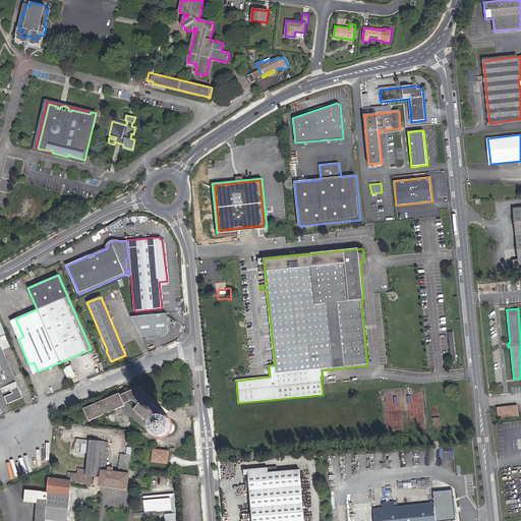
[(0,389),(1,389),(2,392),(10,389),(11,390),(12,393),(4,397),(7,404),(22,398),(2,350),(11,347),(0,321),(0,389)]
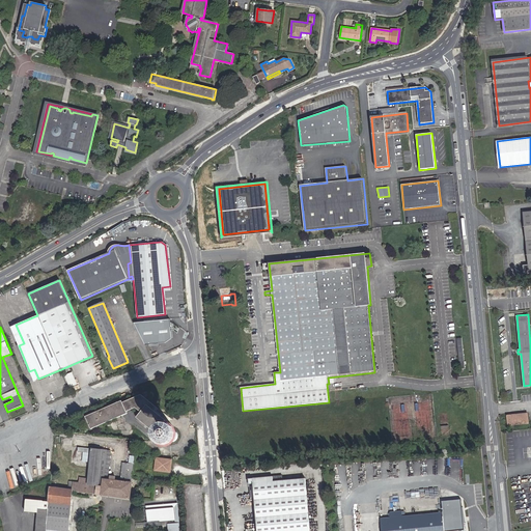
[(70,387),(77,384),(72,372),(64,375),(70,387)]
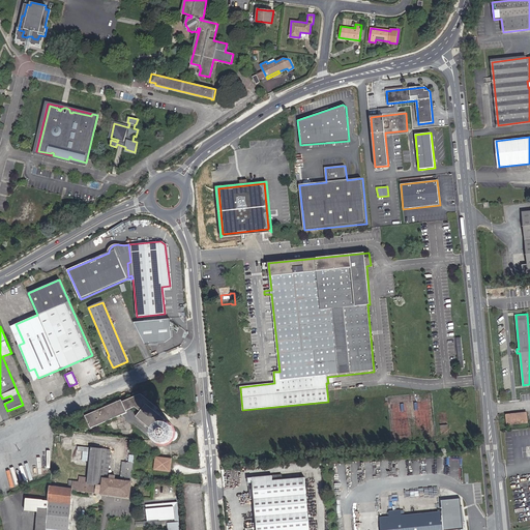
[(156,407),(141,394),(129,399),(134,408),(135,407),(140,411),(136,417),(154,432),(165,419),(154,410),(156,407)]
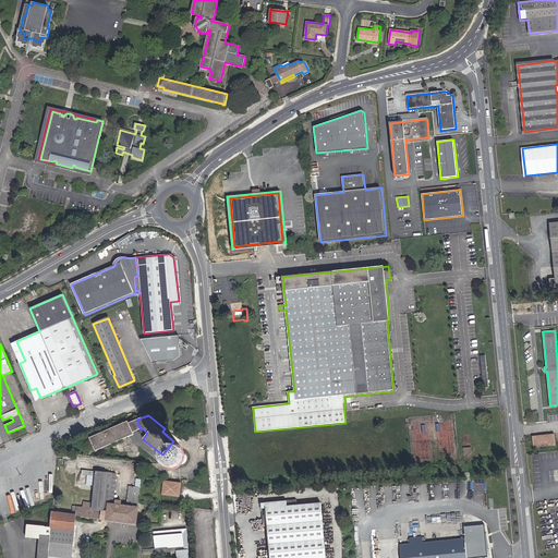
[(136,420),(129,423),(133,433),(141,429),(136,420)]
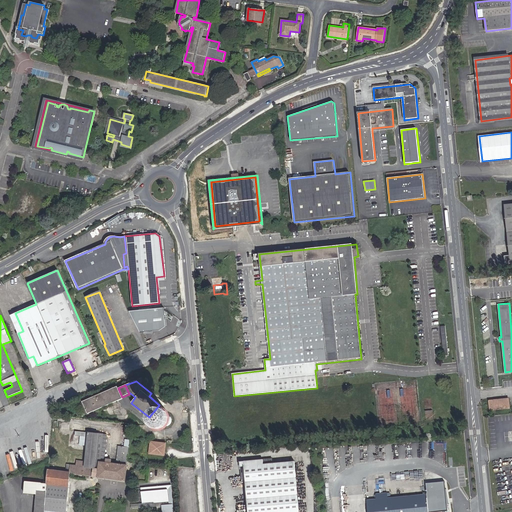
[(118,388),(117,386),(103,393),(101,408),(122,399),(122,397),(118,388)]
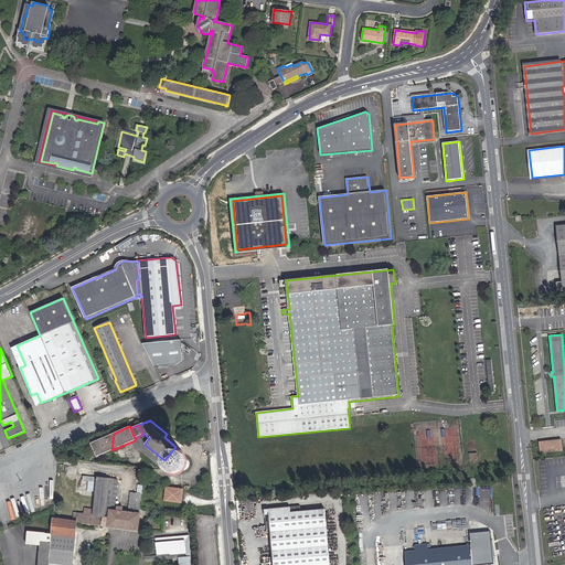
[(428,427),(428,440),(441,440),(441,427),(428,427)]
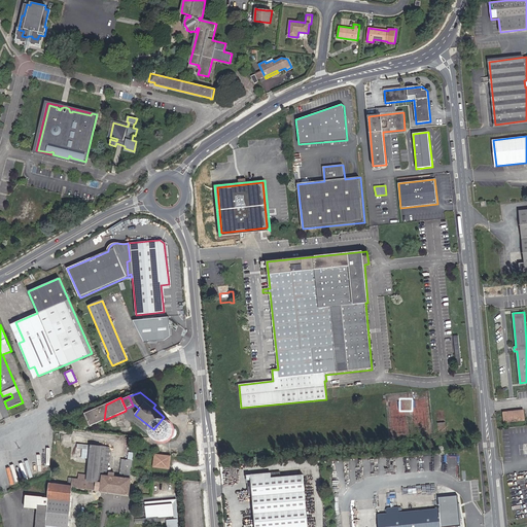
[(90,426),(104,420),(106,405),(84,414),(90,426)]
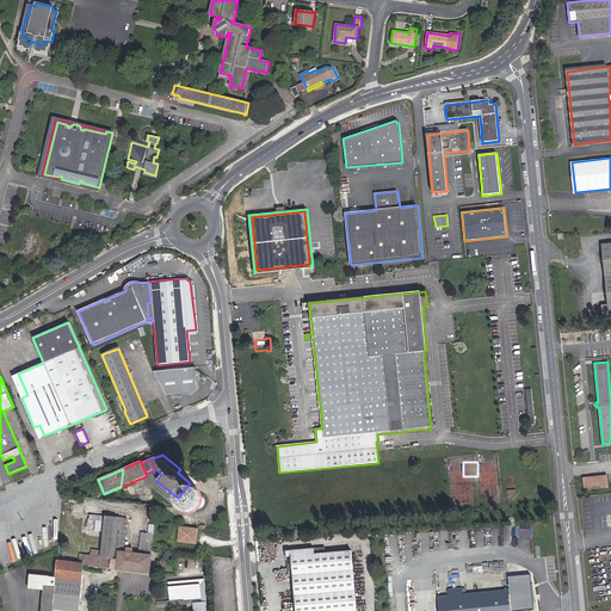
[(585,489),(609,487),(608,475),(584,479),(585,489)]
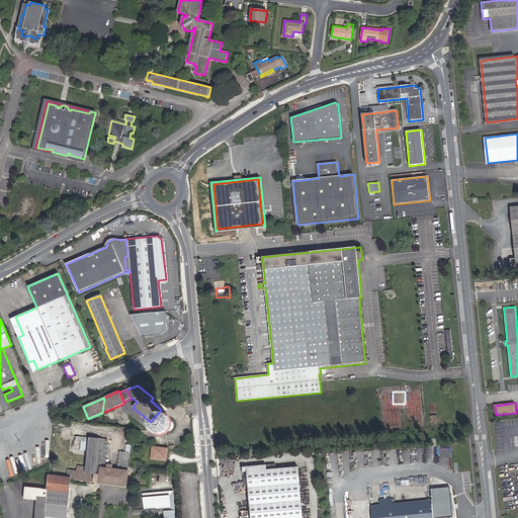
[(164,420),(163,420),(162,421),(162,422),(161,422),(161,423),(161,424),(161,425),(161,426),(161,427),(161,428),(162,429),(163,430),(163,431),(164,431),(165,431),(166,432),(167,432),(168,432),(169,431),(170,431),(171,430),(172,430),(172,429),(173,428),(173,427),(174,426),(174,425),(173,424),(173,423),(173,422),(172,421),(172,420),(171,420),(170,419),(169,419),(168,419),(167,419),(166,419),(165,419),(164,420)]
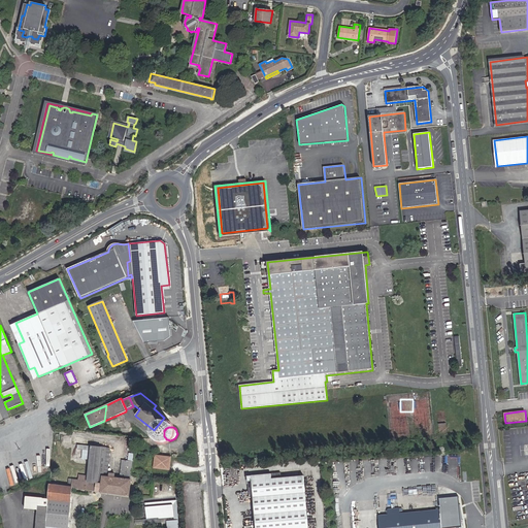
[(100,448),(90,447),(88,469),(87,481),(95,482),(97,482),(100,448)]
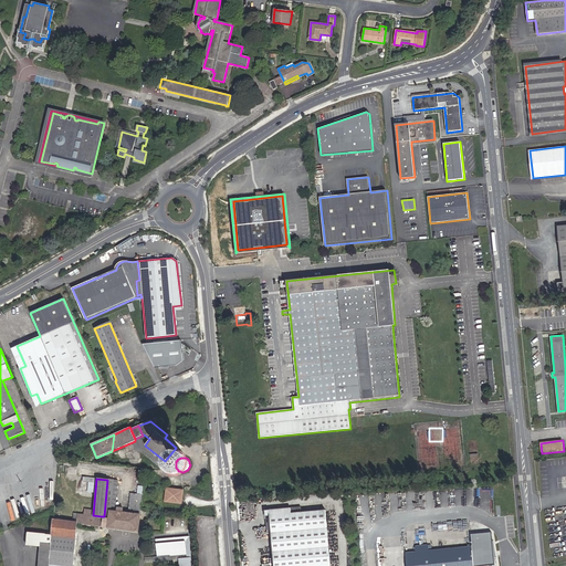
[(109,517),(111,511),(114,511),(117,481),(107,480),(104,516),(109,517)]
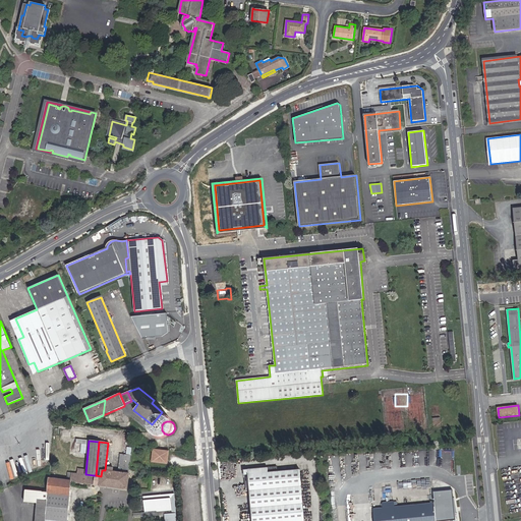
[(101,476),(100,484),(127,488),(129,468),(131,448),(126,448),(126,454),(120,454),(119,472),(113,471),(113,468),(108,467),(108,470),(105,470),(102,470),(101,476)]
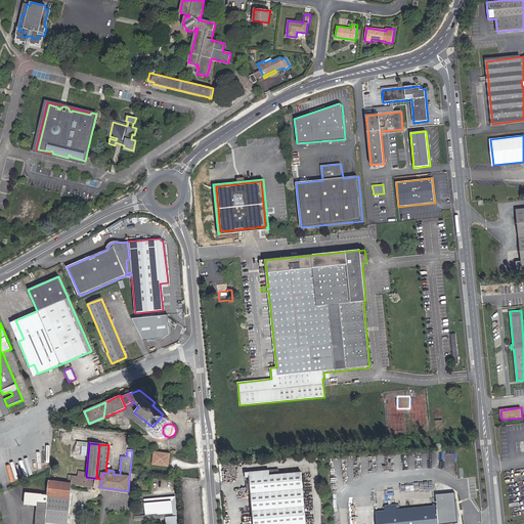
[(155,465),(169,467),(171,454),(156,452),(155,465)]
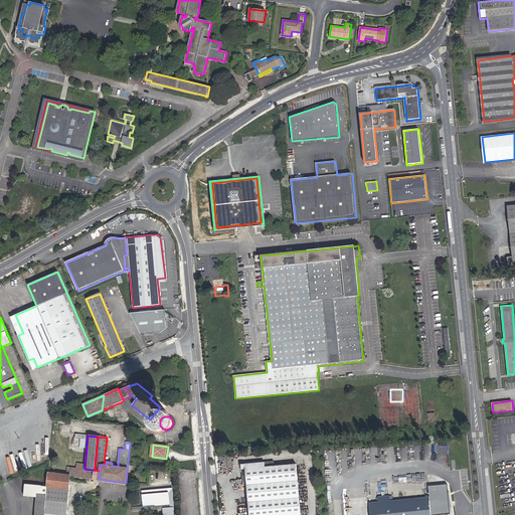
[(241,469),(245,469),(246,483),(249,514),(294,514),(301,514),(300,504),(308,503),(306,475),(298,475),(297,463),(293,460),(241,464),(241,469)]
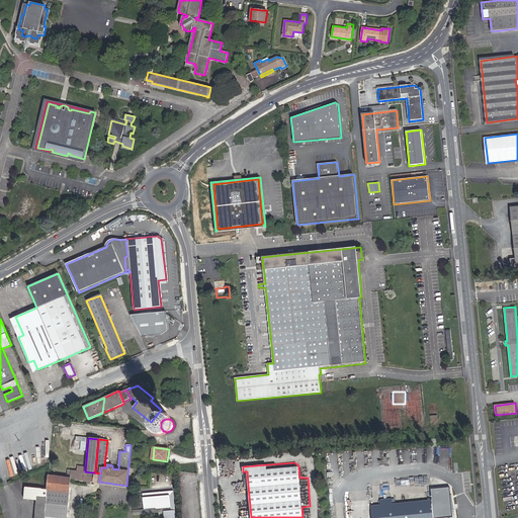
[(68,469),(67,478),(60,477),(49,476),(48,490),(48,491),(60,492),(59,506),(68,507),(71,479),(92,481),(93,472),(85,471),(84,471),(85,466),(78,466),(77,470),(68,469)]
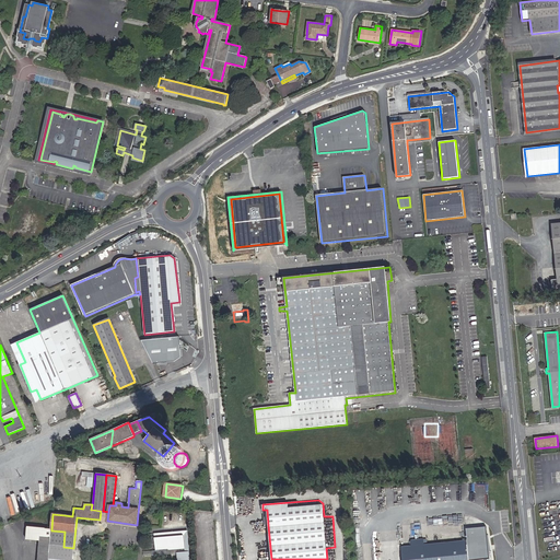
[(101,511),(100,520),(107,521),(108,512),(103,511),(101,511)]
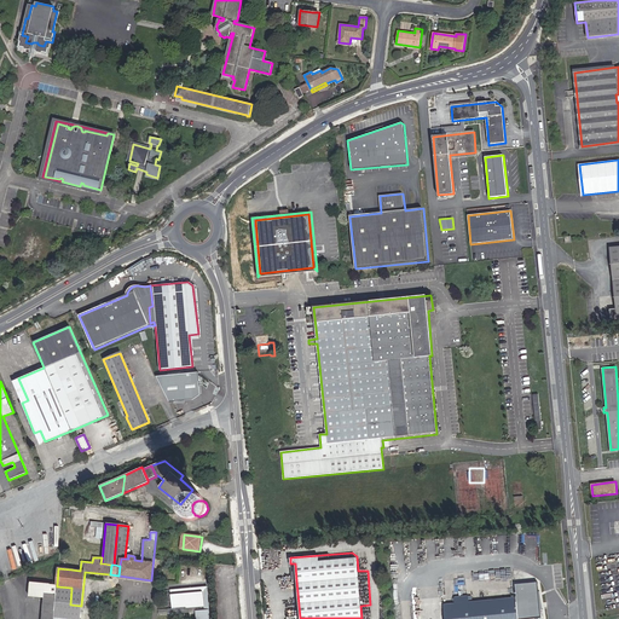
[(56,590),(57,586),(57,585),(30,583),(16,582),(16,586),(30,588),(29,596),(45,597),(41,618),(53,618),(53,617),(56,590)]
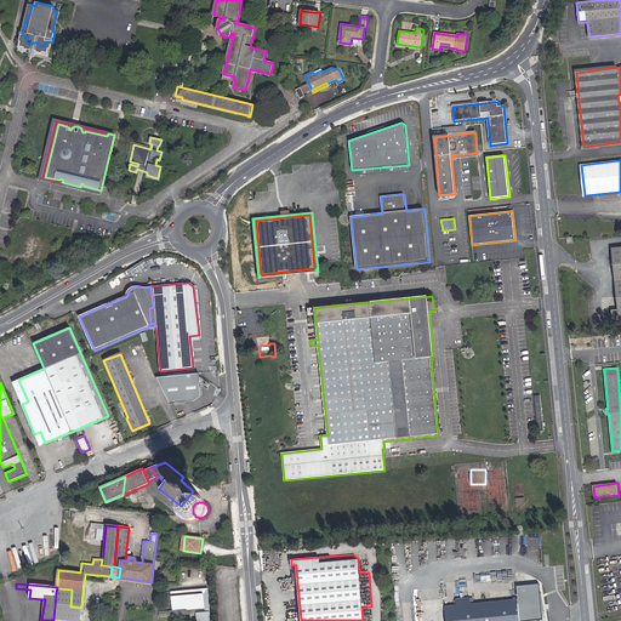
[(209,607),(206,587),(176,590),(177,609),(209,607)]
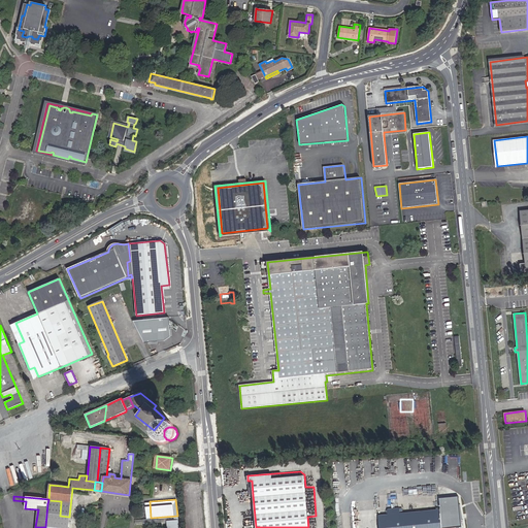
[(60,516),(61,501),(48,500),(47,503),(45,526),(61,527),(67,527),(69,517),(60,516)]
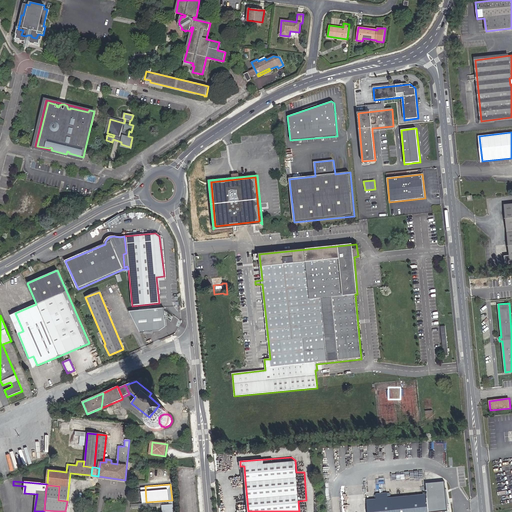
[(428,511),(427,494),(388,497),(388,492),(375,493),(376,498),(367,499),(366,485),(346,486),(346,488),(345,488),(347,511),(428,511)]
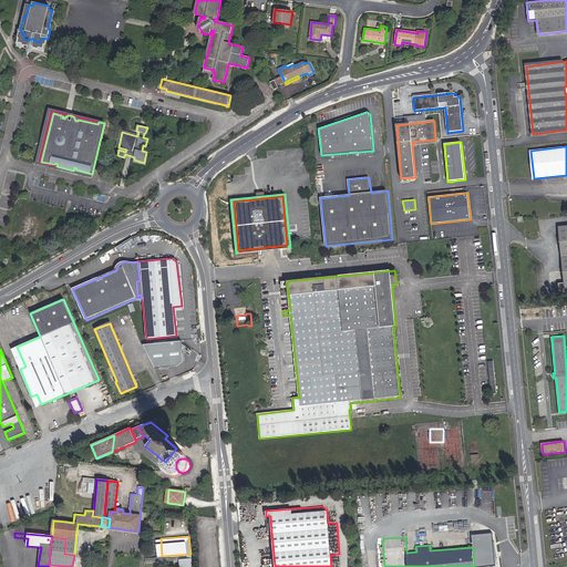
[(191,554),(162,556),(161,538),(156,539),(158,557),(145,558),(145,562),(185,558),(185,557),(191,557),(191,554)]
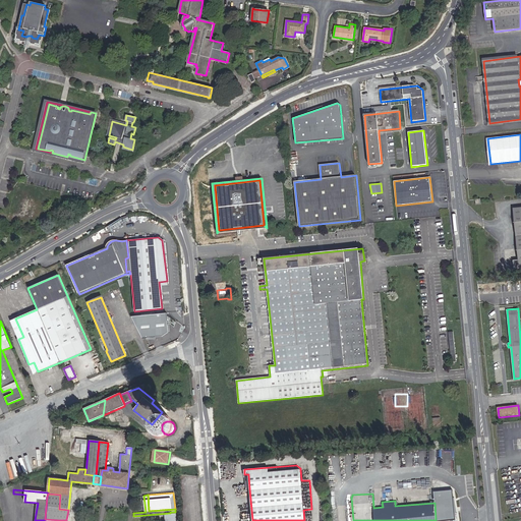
[(175,512),(170,512),(170,513),(170,520),(178,520),(178,512),(175,512)]
